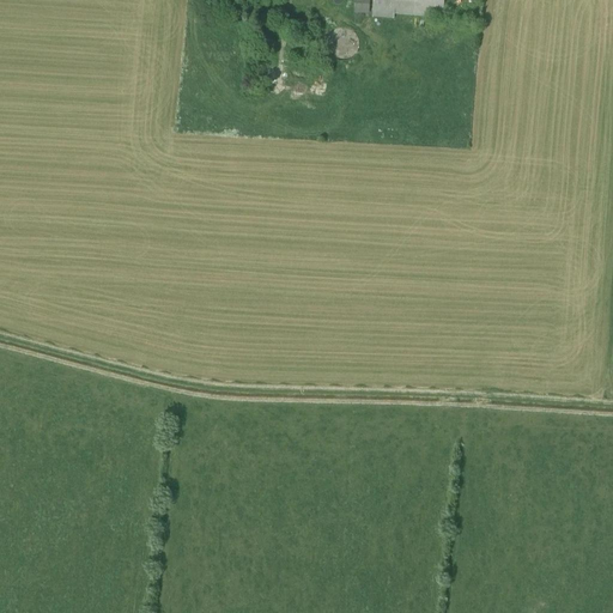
[(369,14),(369,0),(354,0),(353,13),(369,14)]
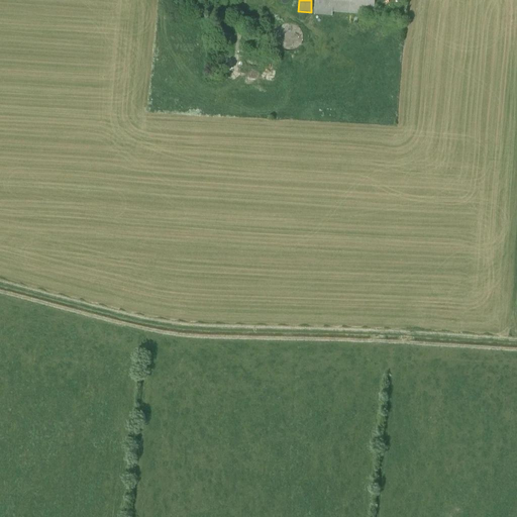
[(374,0),(314,0),(314,14),(331,16),(331,12),(373,15),(374,0)]
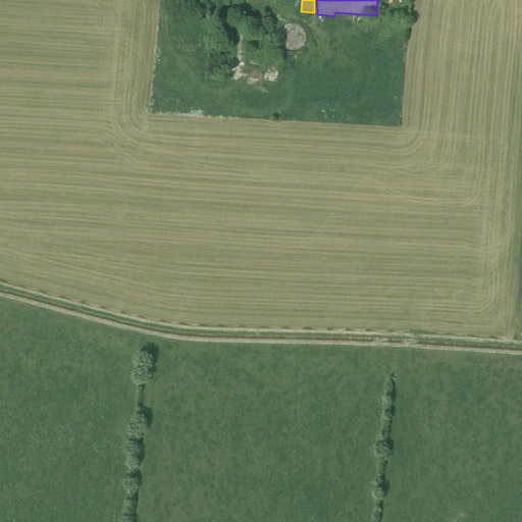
[(190,25),(204,28),(205,19),(191,17),(190,25)]
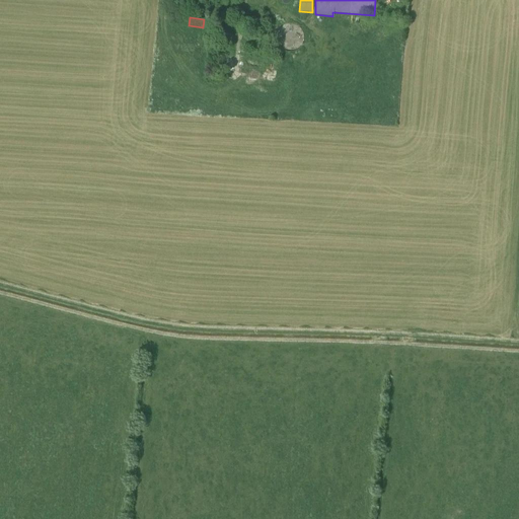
[(287,26),(278,38),(287,45),(296,33),(287,26)]
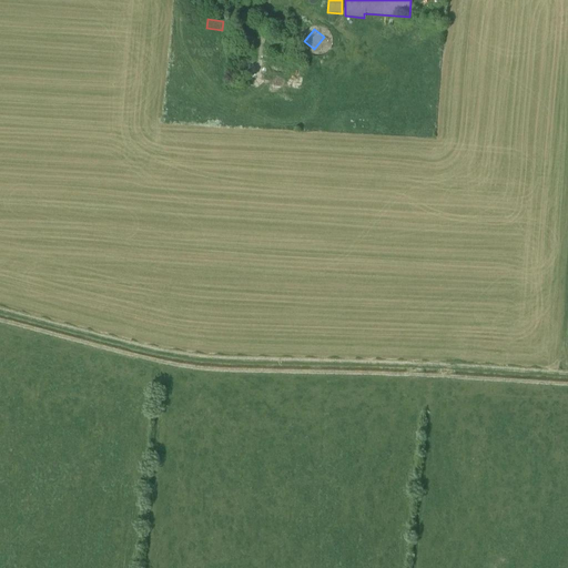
[(261,77),(285,78),(285,61),(262,60),(261,77)]
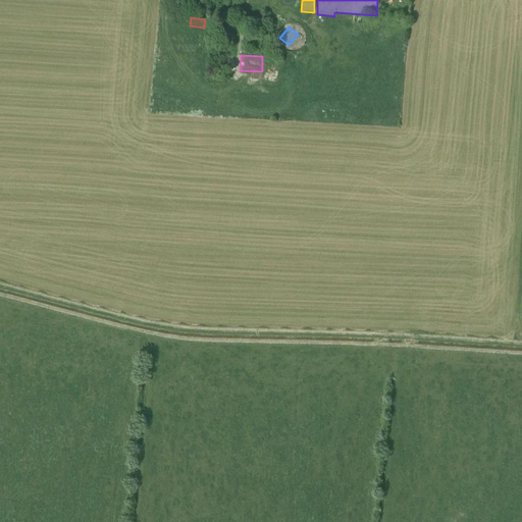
All buildings are outlined.
